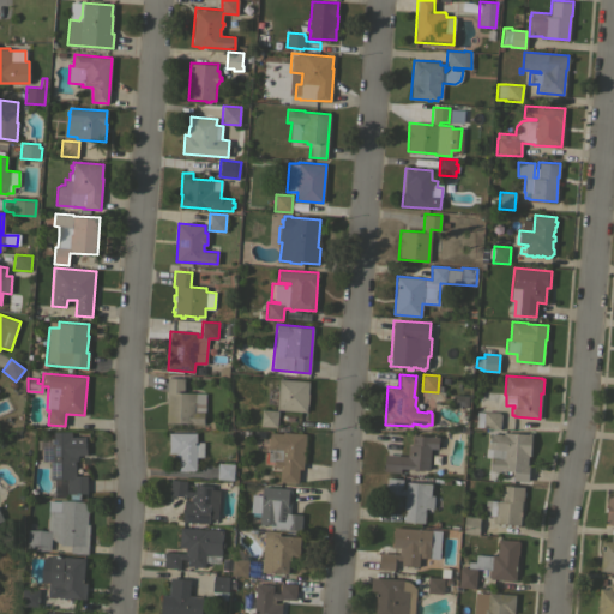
[(168,377),(184,378),(184,392),(205,392),(205,411),(203,411),(203,423),(191,423),(191,422),(167,422),(168,377)]
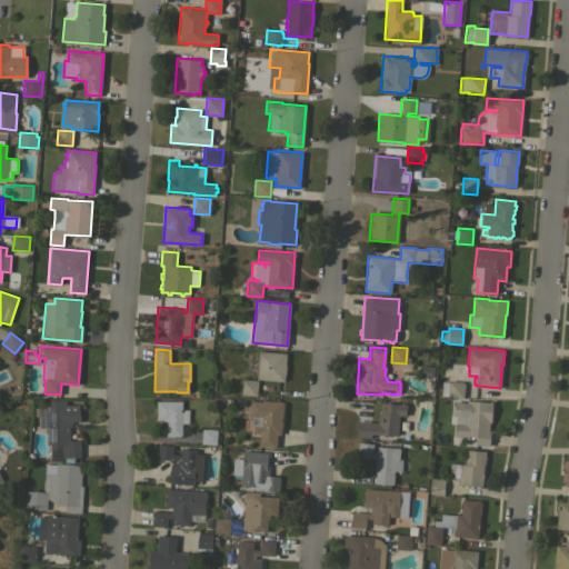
[(286,353),(286,363),(286,375),(285,375),(283,381),(256,379),(258,350),(286,353)]
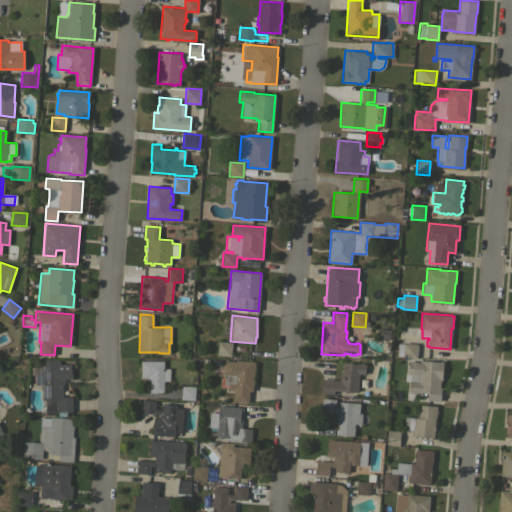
[(218,341),(232,342),(231,356),(217,355),(218,341)]
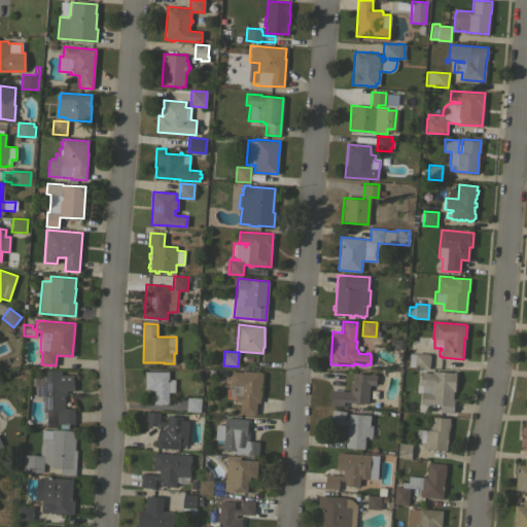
[(429,354),(429,355),(430,355),(429,369),(415,366),(408,365),(409,353),(415,353),(429,354)]
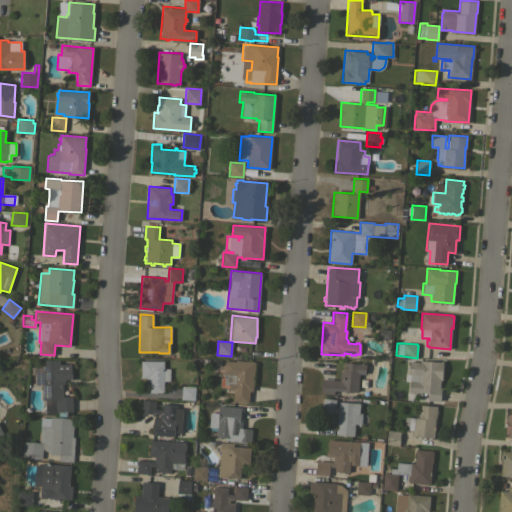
[(42,369),(44,369),(44,360),(59,359),(59,364),(71,364),(71,368),(72,368),(72,379),(65,379),(65,380),(64,380),(64,384),(62,384),(63,396),(72,396),(72,412),(66,412),(66,416),(57,415),(57,411),(55,411),(55,400),(42,400),(42,369)]
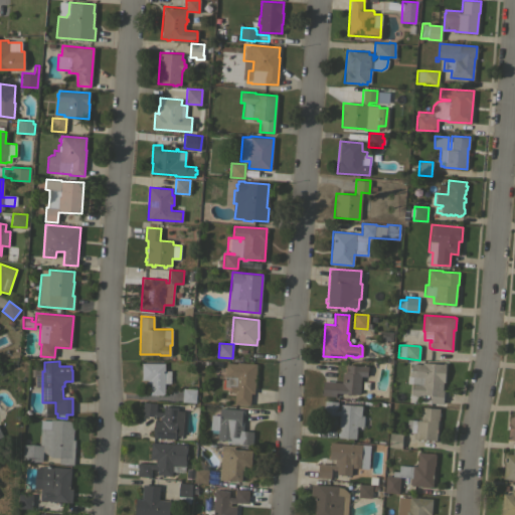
[(256,363),(253,392),(250,392),(249,405),(234,403),(235,391),(228,391),(229,386),(224,386),(226,362),(237,363),(237,362),(256,363)]
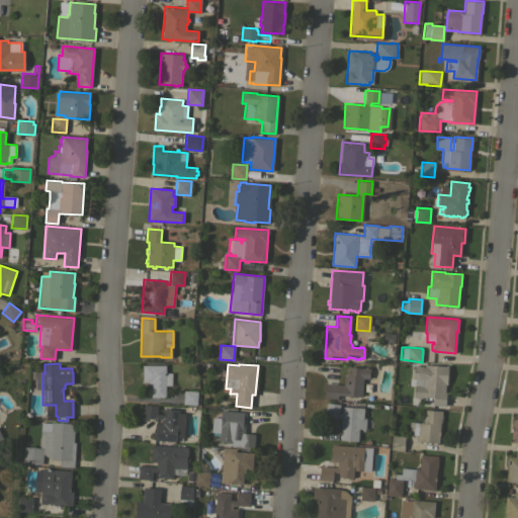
[(425,366),(425,364),(445,366),(445,365),(448,365),(447,384),(445,383),(444,392),(446,393),(445,406),(432,405),(433,398),(431,398),(430,400),(428,400),(428,398),(413,397),(414,385),(409,385),(410,377),(413,377),(414,365),(425,366)]
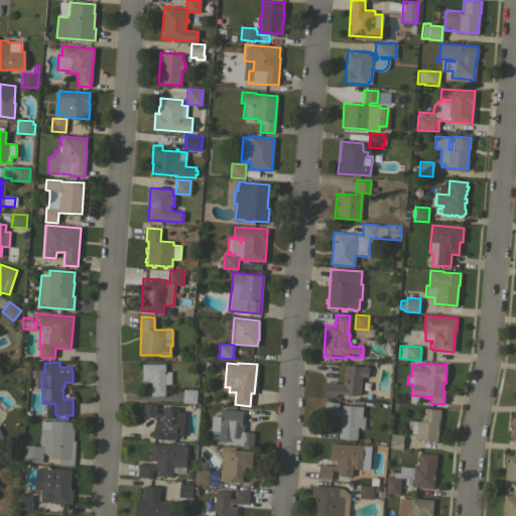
[(164,364),(164,371),(171,371),(170,384),(164,384),(164,395),(150,395),(150,384),(148,384),(148,380),(141,380),(142,364),(164,364)]
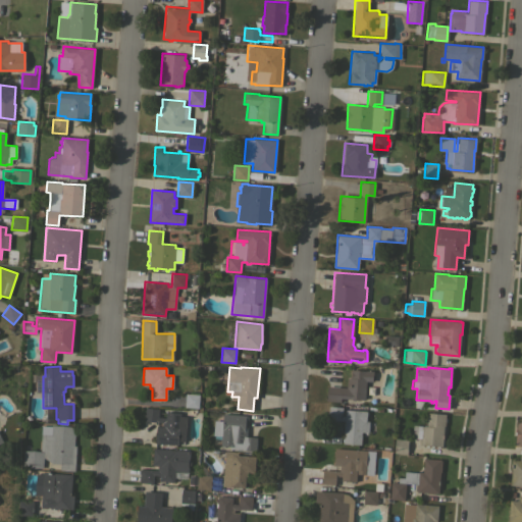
[(346,387),(347,378),(350,378),(350,376),(351,376),(351,372),(351,369),(366,371),(366,370),(373,371),(372,381),(366,381),(364,400),(341,398),(340,402),(326,401),(327,386),(346,387)]
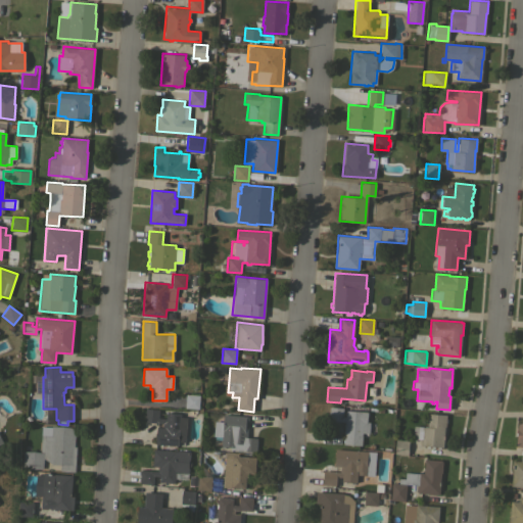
[(186,394),(199,395),(198,409),(185,408),(186,394)]
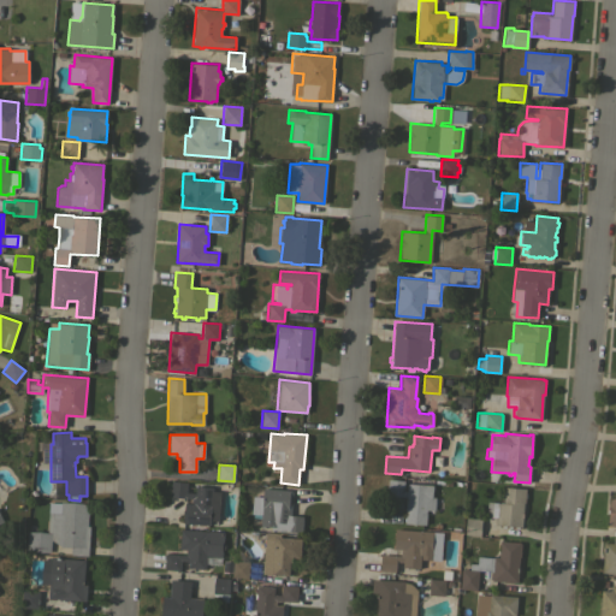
[(406,496),(386,495),(388,479),(404,480),(403,491),(407,491),(407,484),(432,485),(431,497),(434,497),(434,510),(426,509),(425,525),(403,523),(406,496)]
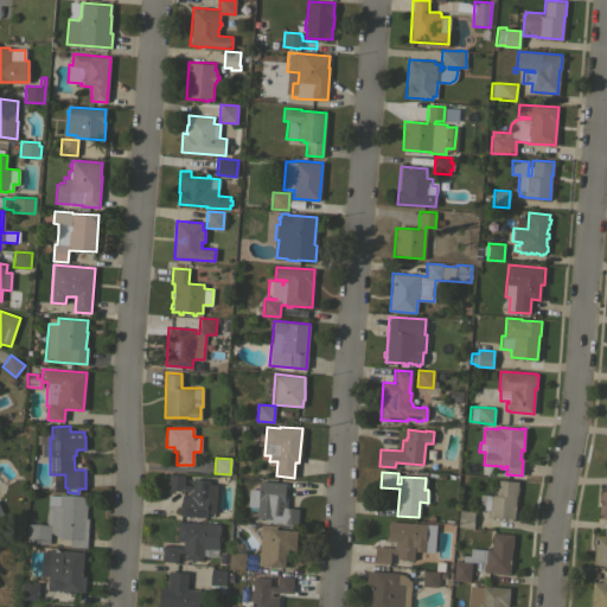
[(168,473),(184,475),(183,485),(192,486),(192,478),(210,480),(210,484),(217,484),(215,513),(206,512),(206,517),(180,515),(181,496),(189,496),(189,491),(167,490),(168,473)]
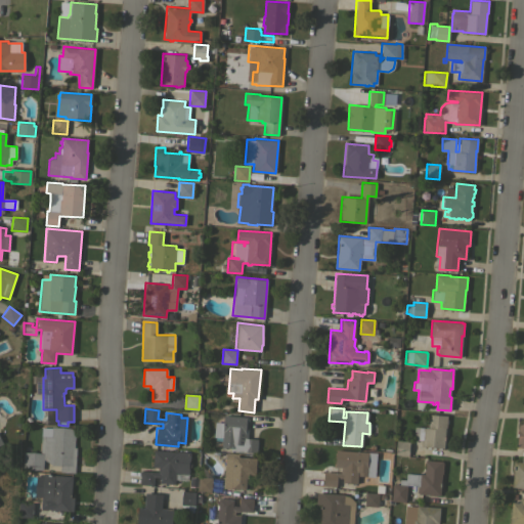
[(447,416),(447,419),(448,419),(448,423),(446,423),(446,430),(445,430),(443,448),(441,448),(441,449),(437,449),(438,448),(435,448),(435,449),(432,449),(432,447),(430,447),(430,448),(426,448),(427,446),(421,446),(421,440),(412,439),(413,427),(427,428),(429,413),(447,416)]
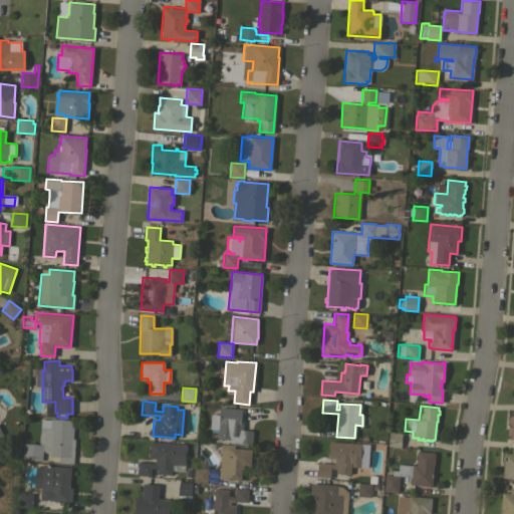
[(242,430),(253,431),(251,444),(226,442),(226,440),(217,439),(218,429),(209,429),(211,414),(219,415),(220,407),(242,409),(244,410),(242,430)]
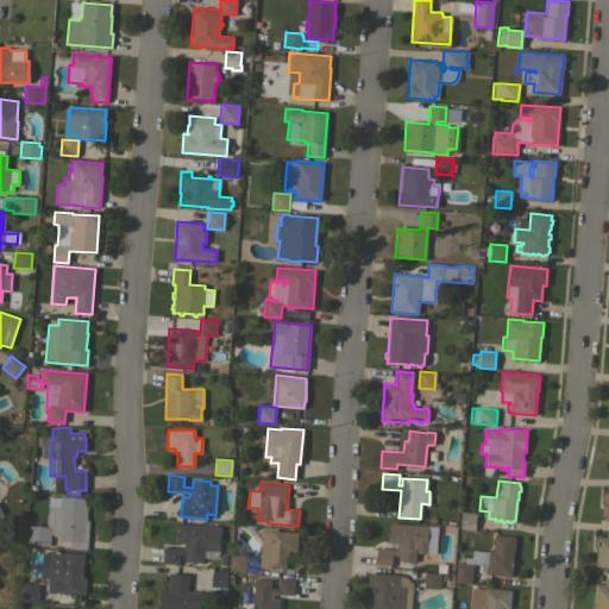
[(27,525),(46,527),(48,496),(60,496),(87,497),(86,520),(88,520),(87,548),(69,548),(69,541),(61,540),(50,534),(49,546),(26,544),(27,525)]
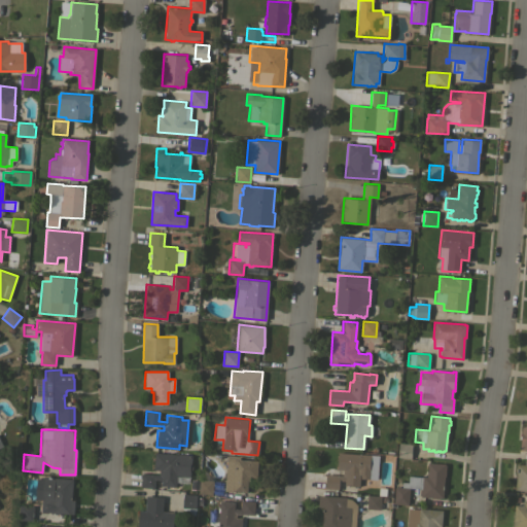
[(412,444),(411,458),(397,457),(398,443),(412,444)]
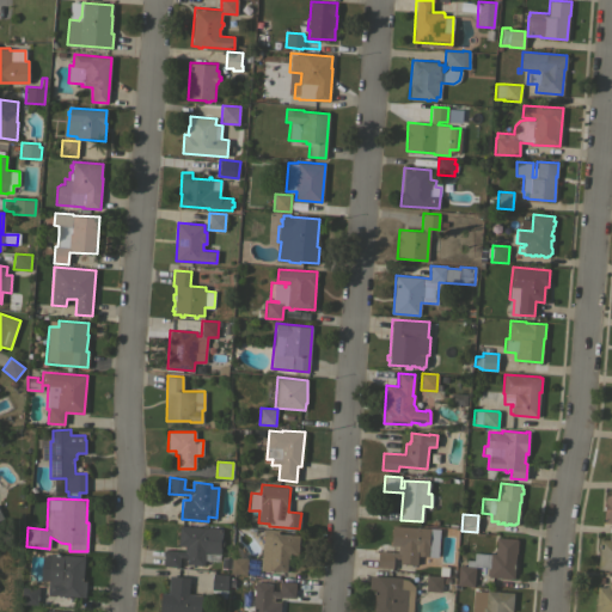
[(197,527),(197,525),(204,525),(204,527),(221,527),(220,538),(222,540),(222,545),(220,546),(220,552),(204,551),(203,564),(196,564),(196,567),(193,567),(193,564),(187,564),(187,557),(179,556),(179,567),(163,565),(164,550),(184,551),(184,546),(178,545),(179,526),(197,527)]
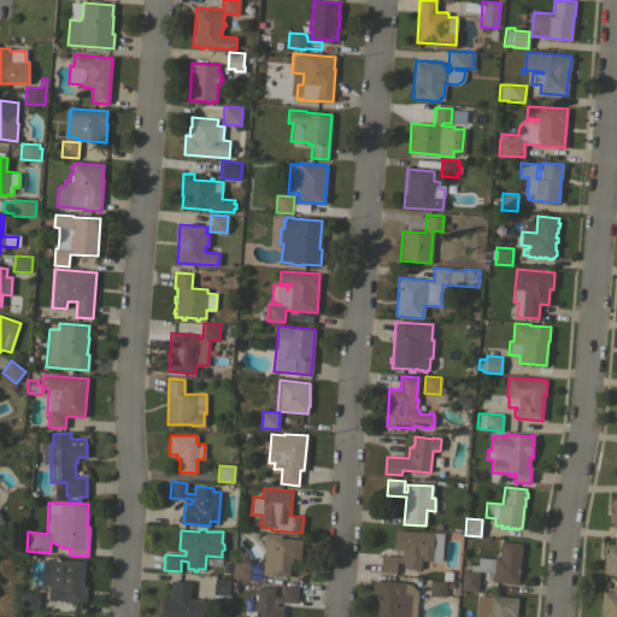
[(433,532),(432,548),(440,550),(439,560),(422,559),(422,556),(421,556),(419,569),(403,568),(404,563),(397,562),(395,571),(380,570),(381,554),(401,557),(401,550),(394,550),(395,529),(433,532)]
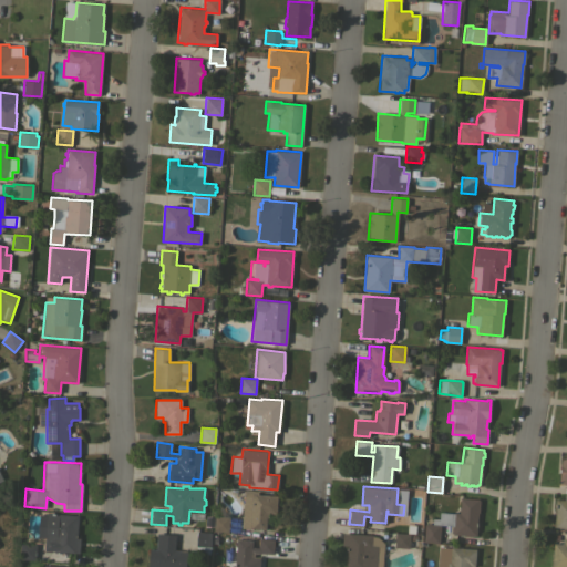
[(244,493),(245,493),(245,490),(258,491),(257,494),(277,495),(276,514),(269,513),(269,517),(266,517),(265,529),(241,527),(244,493)]
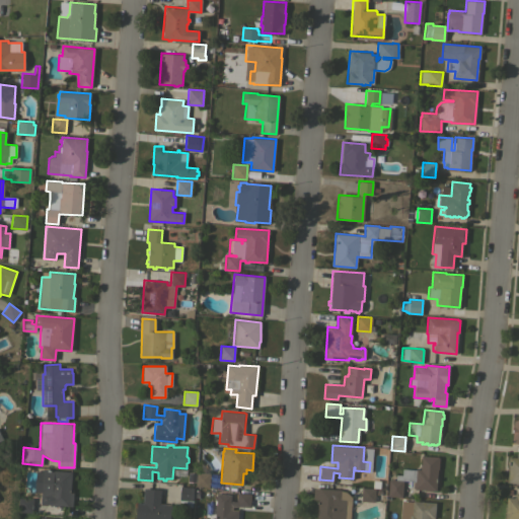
[(509,456),(516,457),(517,450),(518,450),(518,483),(507,482),(509,456)]
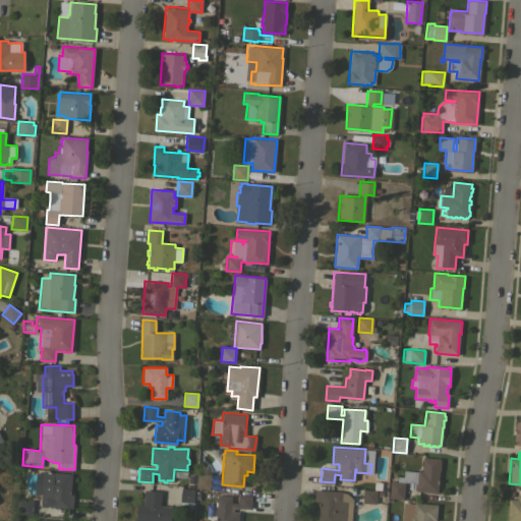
[(438,493),(416,490),(416,489),(412,489),(413,482),(404,481),(403,499),(389,498),(390,481),(397,481),(397,476),(403,476),(403,470),(417,471),(417,470),(421,471),(422,457),(441,458),(440,471),(439,471),(438,493)]
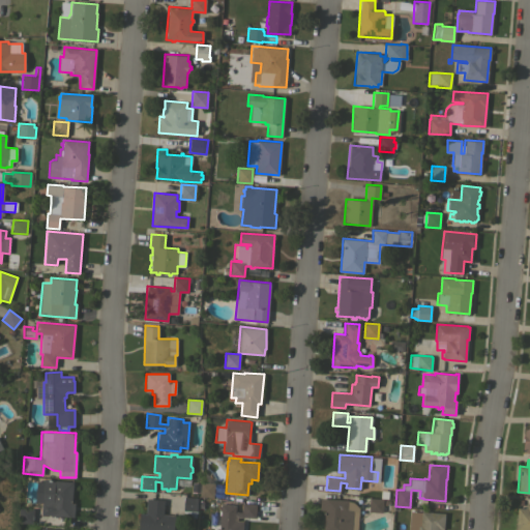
[(70,502),(75,502),(74,517),(57,516),(57,517),(54,517),(54,514),(48,514),(48,516),(40,514),(41,502),(45,502),(46,480),(54,480),(72,481),(70,502)]
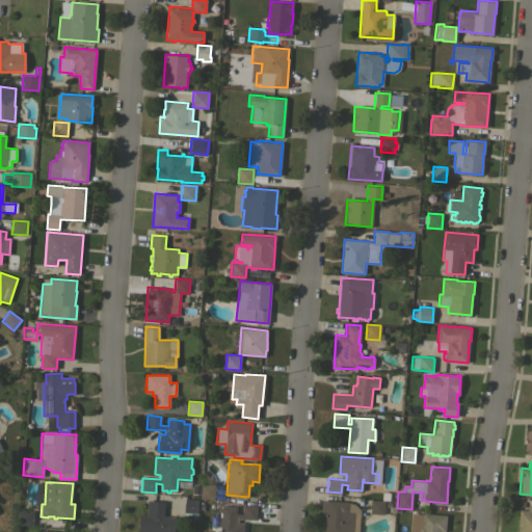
[(202,483),(215,484),(214,499),(201,498),(202,483)]
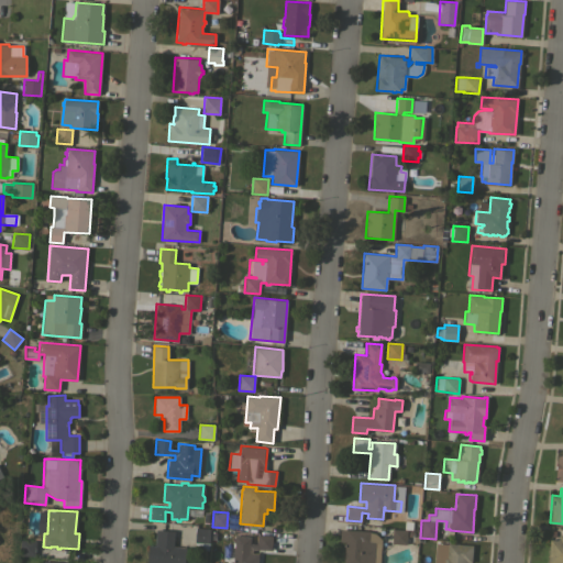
[(210,528),(208,550),(195,549),(195,542),(196,527),(210,528)]
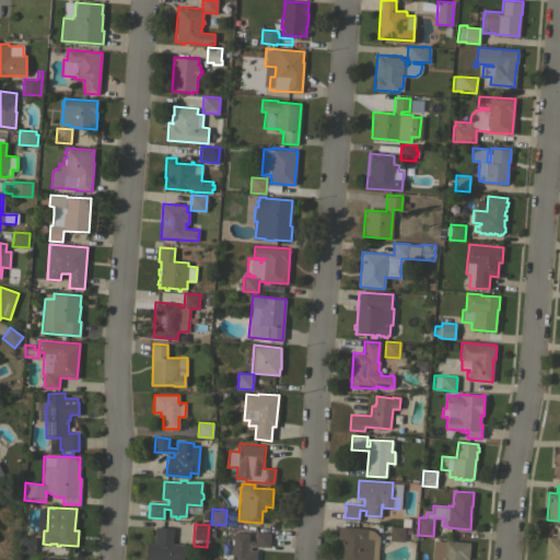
[(376,559),(341,559),(343,539),(337,538),(338,525),(368,528),(378,538),(376,559)]
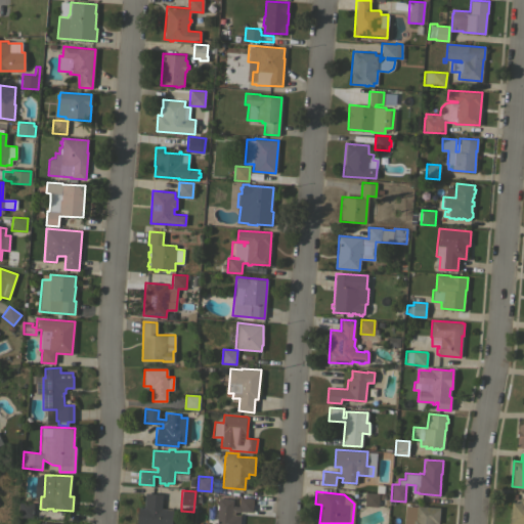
[(136,523),(138,507),(143,508),(145,492),(162,493),(161,508),(172,509),(171,523),(136,523)]
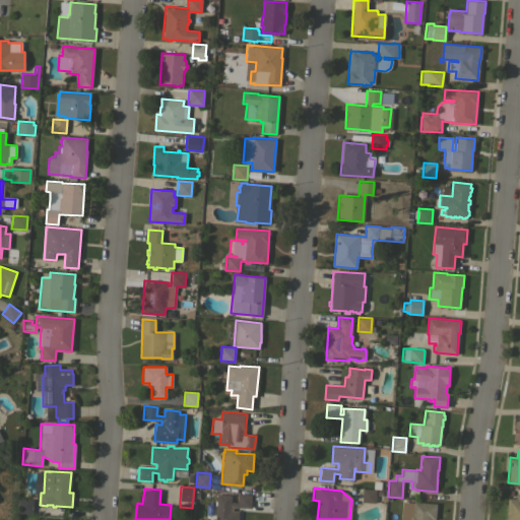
[(376,489),(376,491),(382,491),(382,496),(375,496),(375,503),(361,502),(362,489),(376,489)]
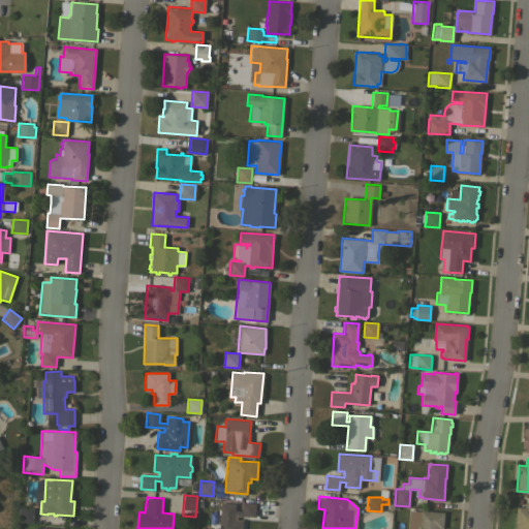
[(218,528),(220,502),(236,504),(235,506),(242,506),(242,502),(255,502),(254,517),(238,516),(237,519),(243,520),(241,528),(218,528)]
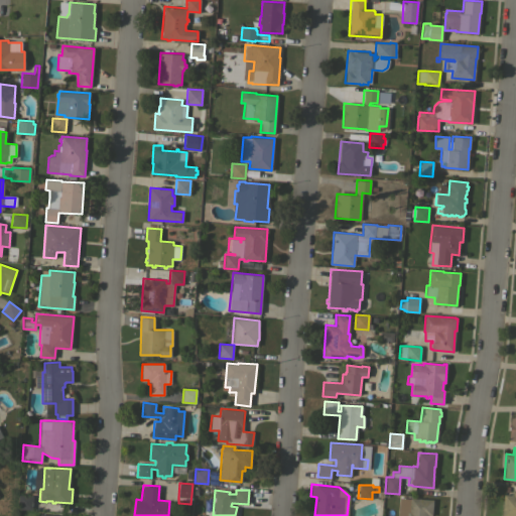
[(515,490),(515,515),(502,515),(504,494),(512,495),(512,490),(515,490)]
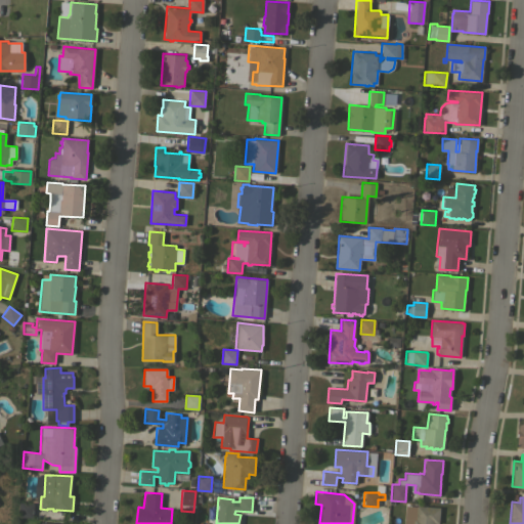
[(33,504),(32,517),(18,516),(19,503),(33,504)]
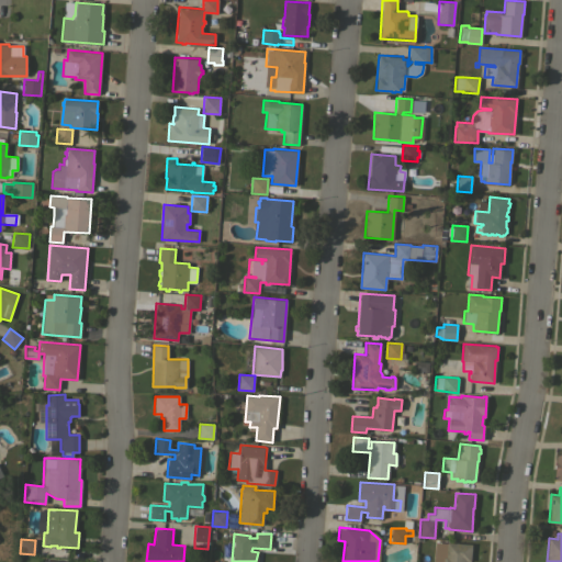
[(444,558),(444,557),(446,557),(447,542),(471,543),(470,561),(467,561),(465,561),(431,561),(433,558),(434,558),(444,558)]
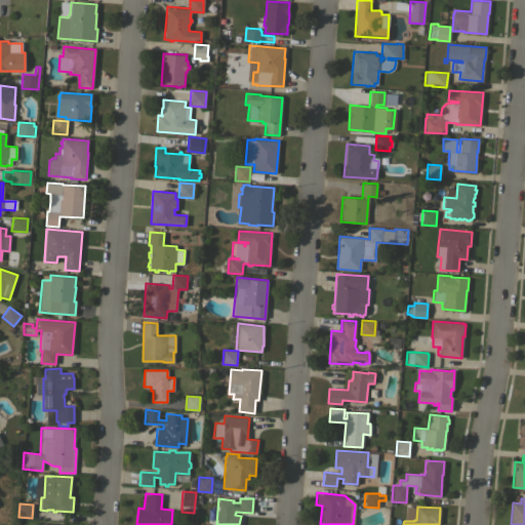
All buildings are outlined.
